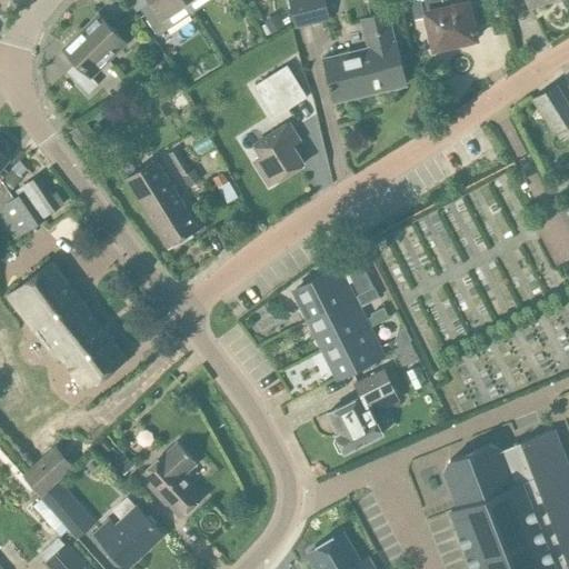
[(185,0),(150,0),(151,1),(140,9),(153,27),(159,36),(170,28),(163,18),(187,2),(185,0)]
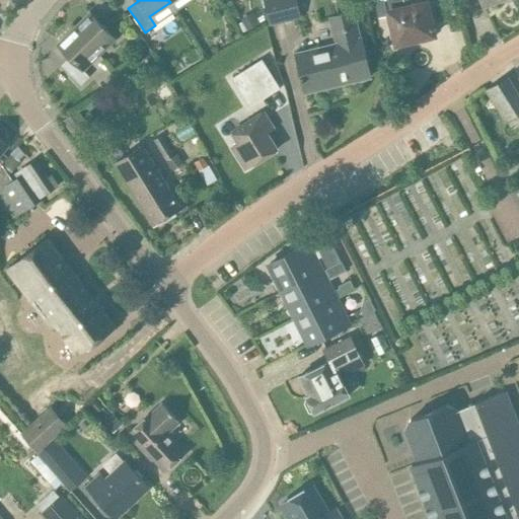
[(264,0),(270,23),(286,19),(281,0),(294,0),(295,1),(296,1),(295,0),(264,0)]
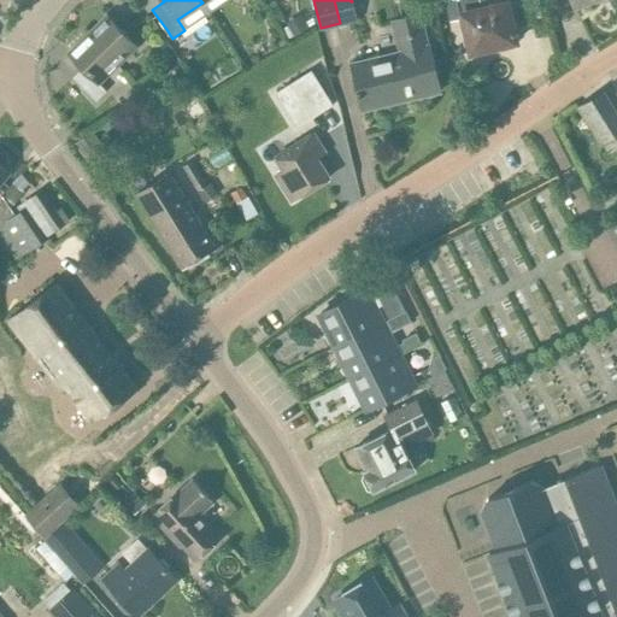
[(457,0),(465,34),(466,34),(471,52),(517,41),(507,1),(511,0),(457,0)]
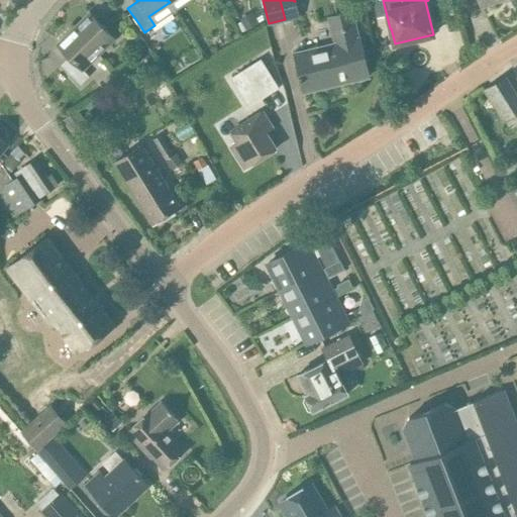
[(327,86),(369,76),(359,37),(357,37),(351,11),(329,16),(335,43),(294,54),(301,81),(301,80),(303,86),(326,81),(327,86)]
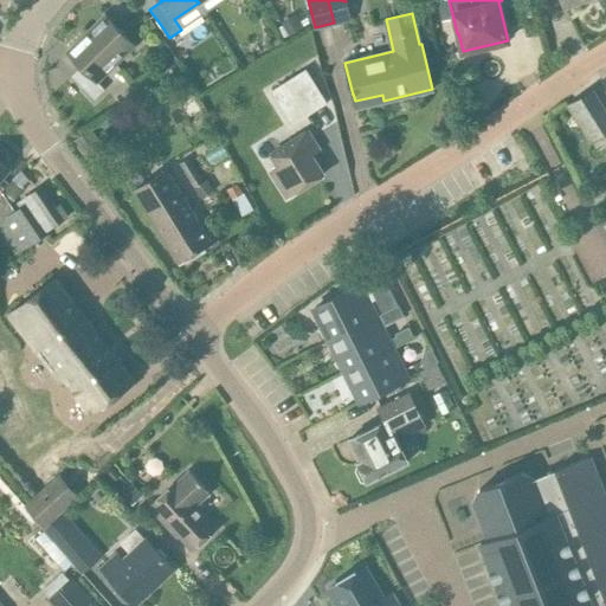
[(295,14),(281,23),(290,37),(303,27),(297,18),(295,14)]
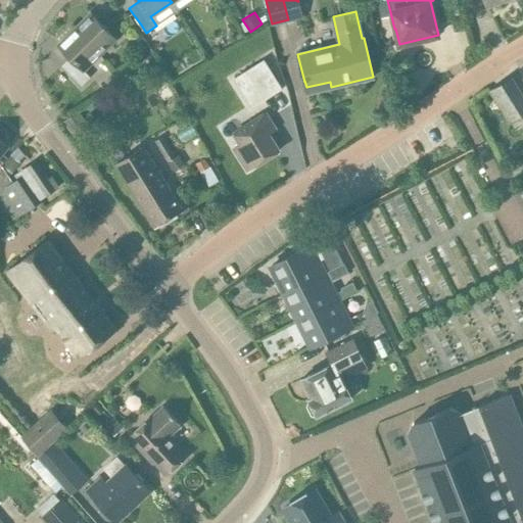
[(116,40),(91,13),(75,29),(100,55),(116,40)]
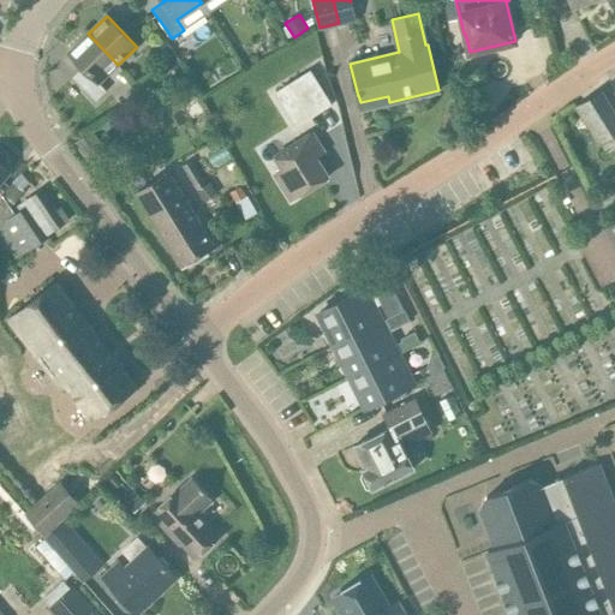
[(96,101),(107,90),(100,83),(118,65),(88,34),(69,52),(83,67),(72,77),(96,101)]
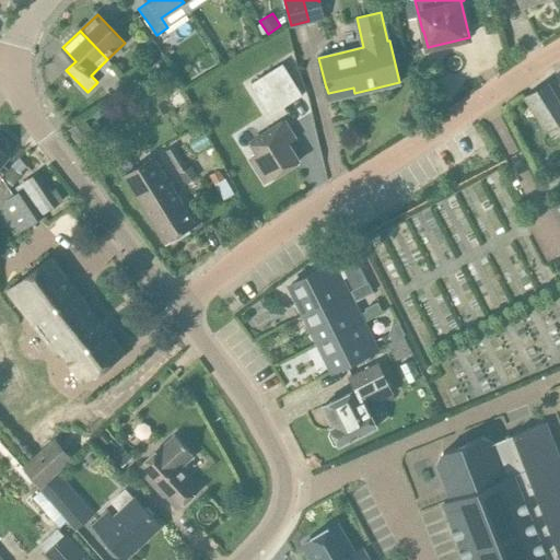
[(149,44),(142,53),(150,59),(156,51),(149,44)]
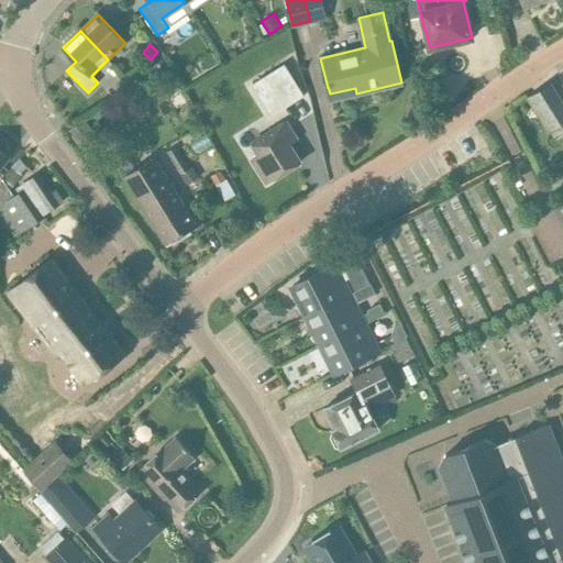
[(285,64),(251,84),(272,117),(305,96),(285,64)]
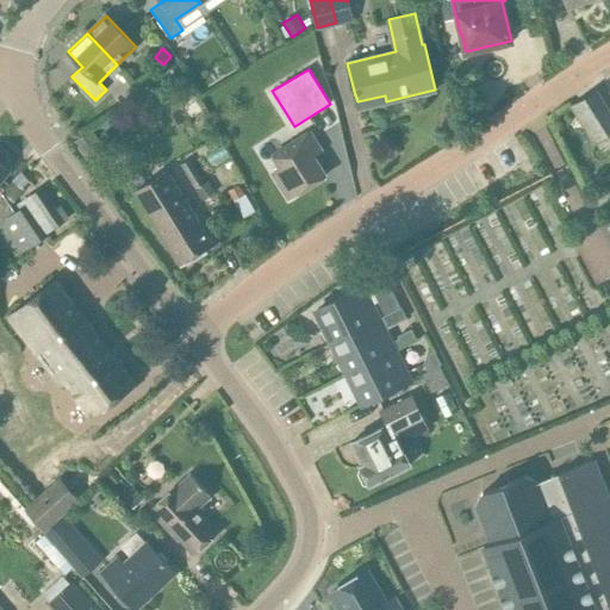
[(572,106),(593,141),(609,130),(609,111),(597,91),(572,106)]
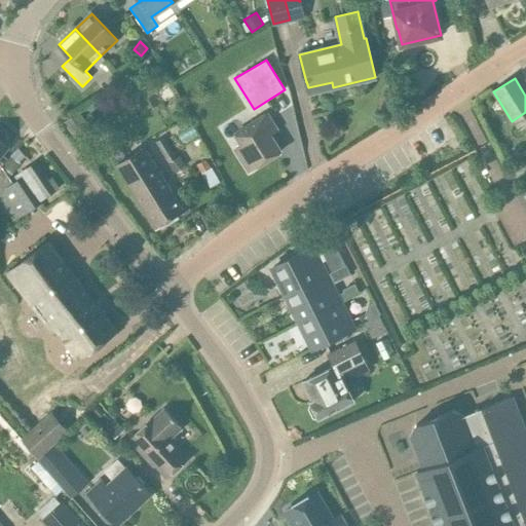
[(64,122),(80,144),(95,133),(79,111),(64,122)]
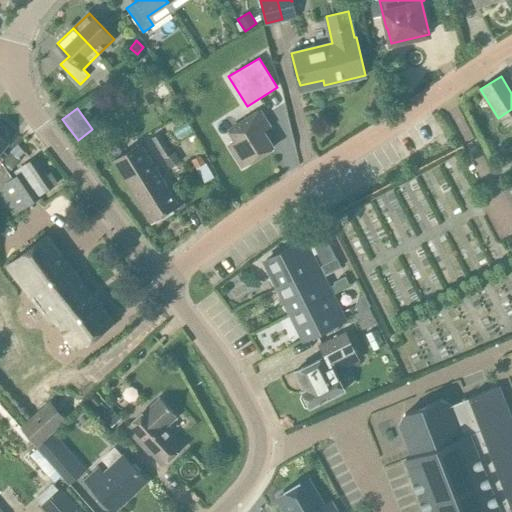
[(228,143),(232,149),(243,166),(273,147),(260,127),(267,123),(259,110),(229,129),(235,139),(228,143)]
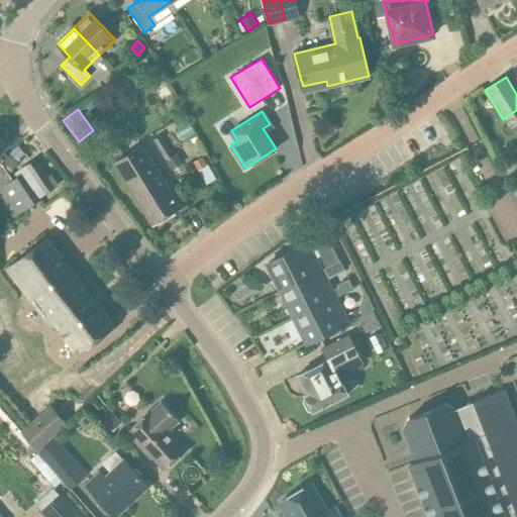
[(161,134),(158,136),(153,139),(166,160),(165,161),(171,170),(183,163),(177,152),(174,154),(161,134)]
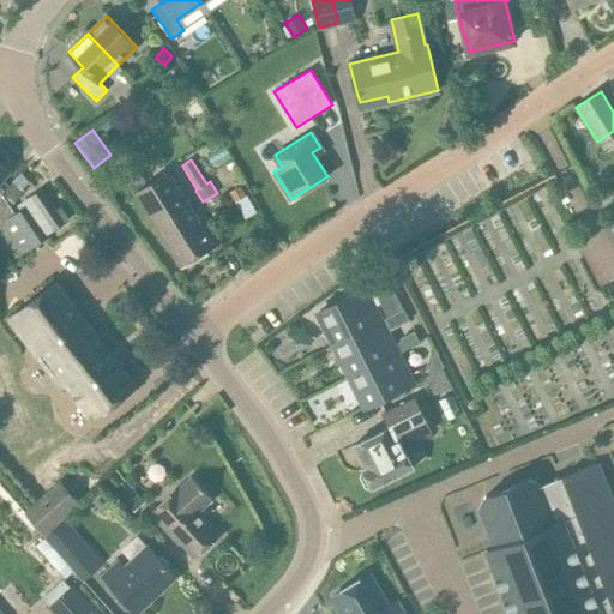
[(169,173),(137,193),(182,268),(215,247),(169,173)]
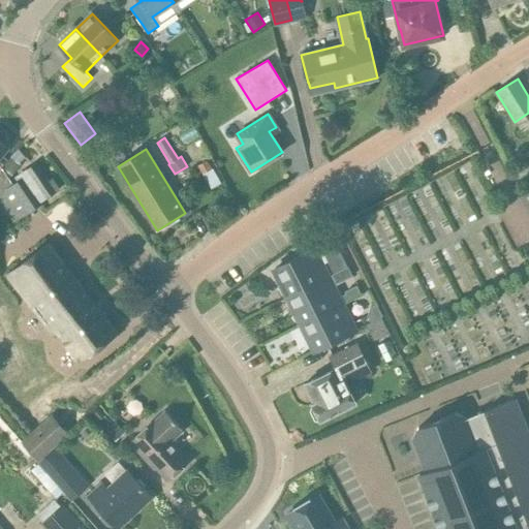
[(212,168),(207,159),(197,165),(211,189),(221,183),(213,168),(212,168)]
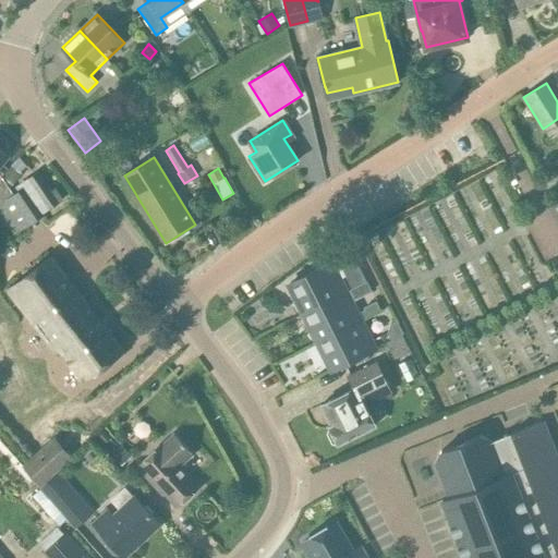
[(51,191),(39,172),(28,179),(28,180),(17,186),(21,191),(15,194),(2,177),(0,179),(0,213),(13,233),(43,214),(36,204),(38,202),(44,211),(62,199),(56,189),(51,191)]
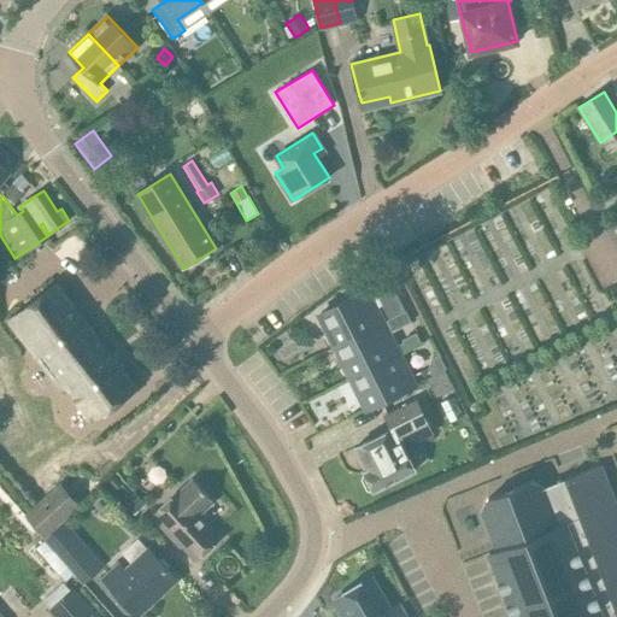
[(94,421),(118,403),(137,388),(57,283),(37,298),(9,319),(63,389),(68,386),(94,421)]
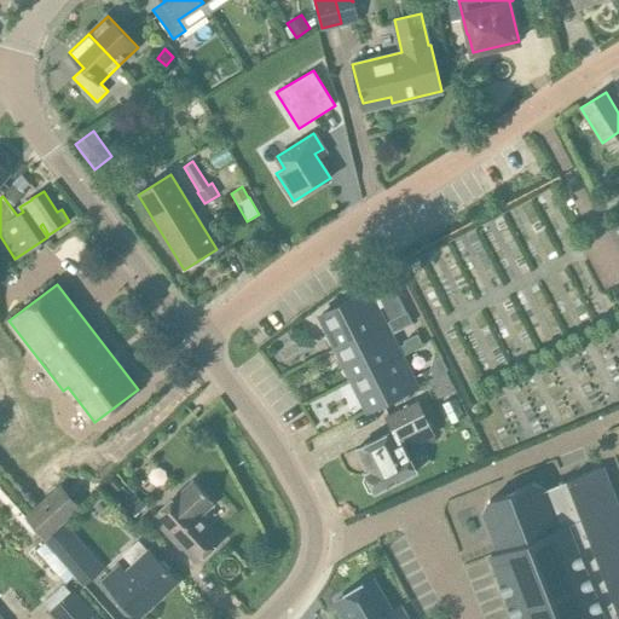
[(369,290),(320,316),(336,347),(386,323),(369,290)]
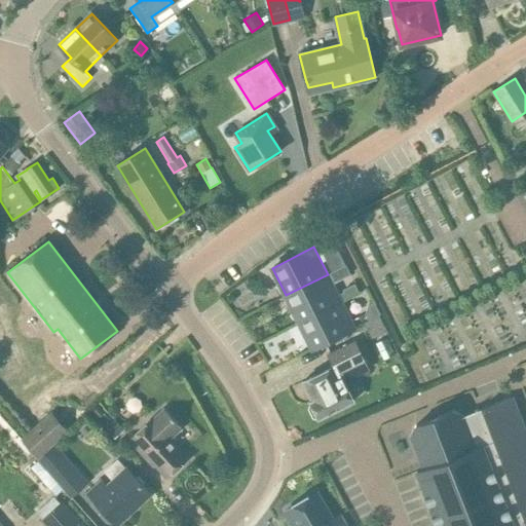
[(328,274),(286,295),(299,322),(341,301),(328,274)]
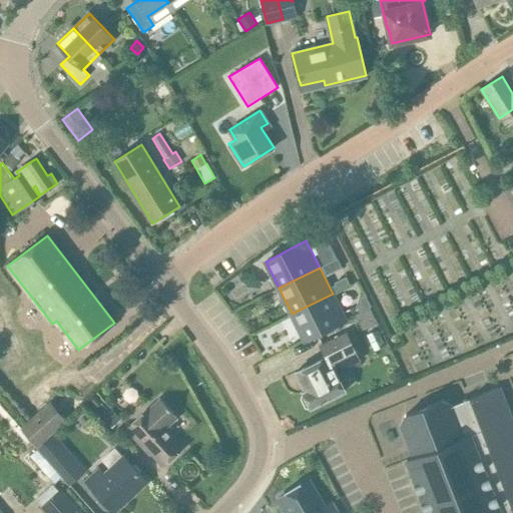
[(333,294),(292,314),(305,340),(346,320),(333,294)]
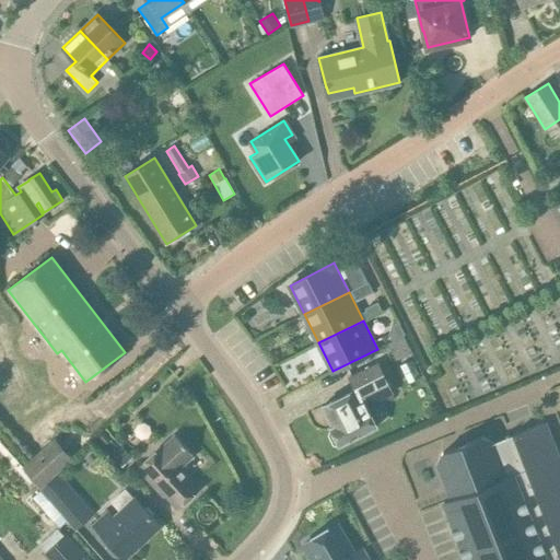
[(392,325),(389,335),(393,341),(405,335),(399,322),(392,325)]
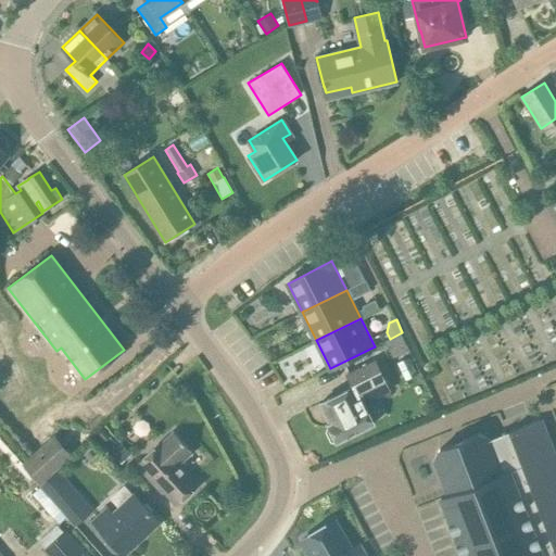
[(338,442),(374,425),(363,403),(390,390),(376,361),(353,371),(359,383),(320,403),(330,424),(329,425),(326,430),(331,441),(338,442)]
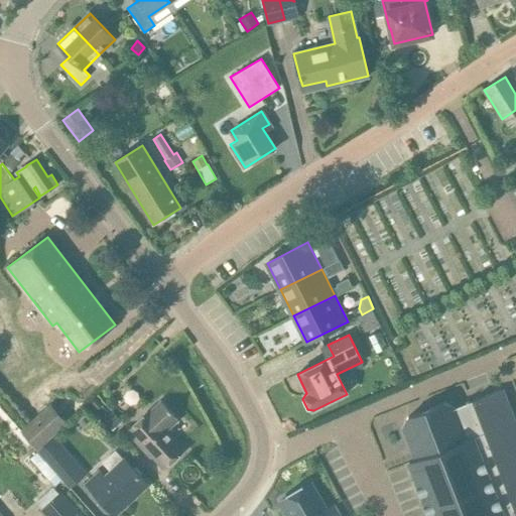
[(409,462),(429,515),(515,515),(515,423),(503,389),(468,402),(455,407),(443,402),(408,416),(403,427),(415,459),(409,462)]
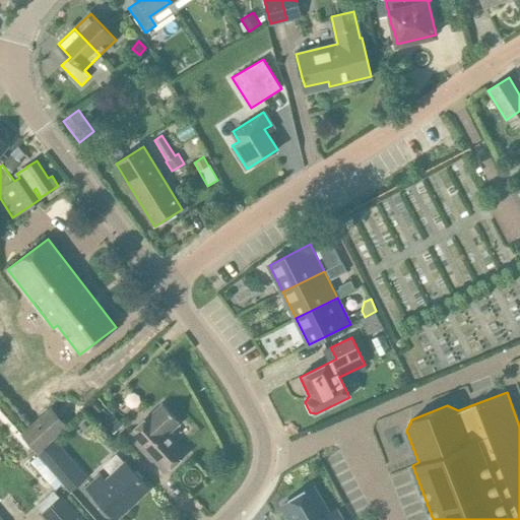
[(150,413),(128,435),(145,454),(147,452),(166,472),(186,453),(168,433),(180,423),(164,404),(151,414),(150,413)]
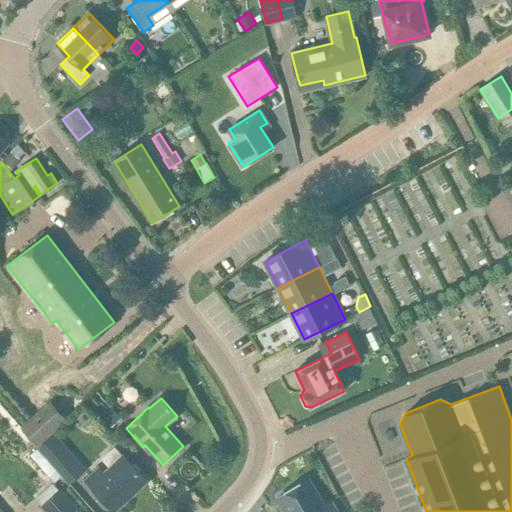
[(20,427),(37,446),(67,419),(50,400),(20,427)]
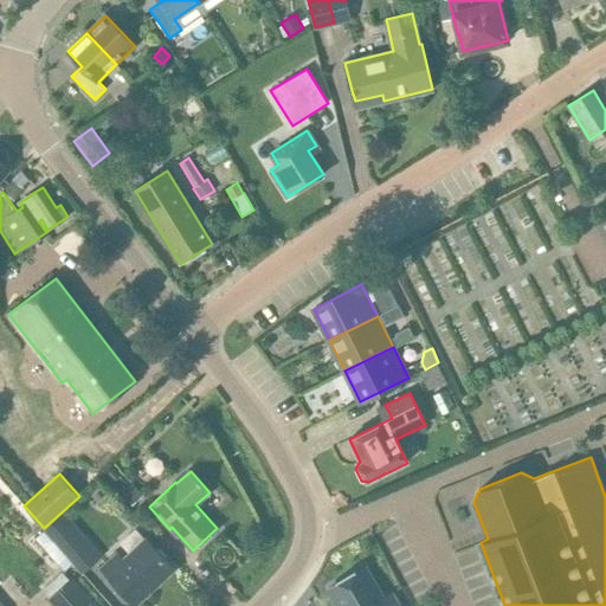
[(121,494),(133,505),(144,495),(133,483),(121,494)]
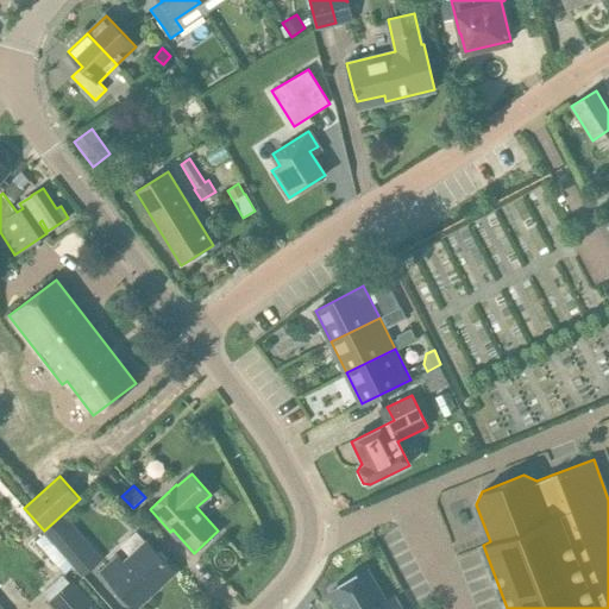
[(100,558),(63,515),(45,531),(82,573),(100,558)]
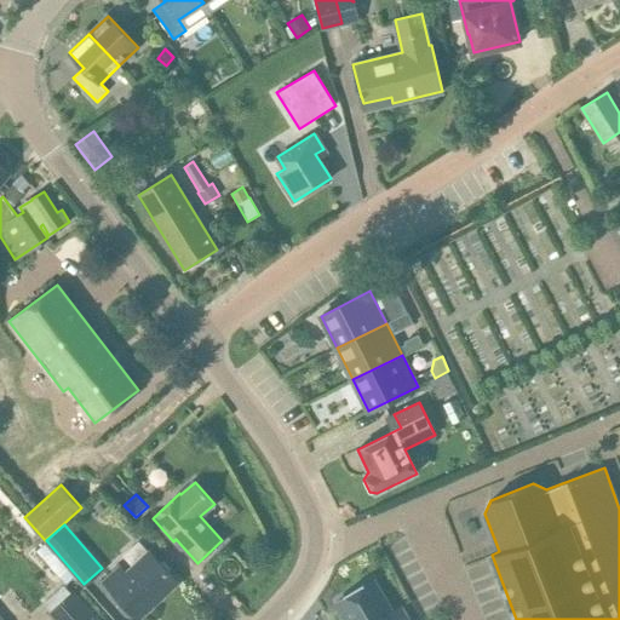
[(121,567),(104,581),(121,600),(138,618),(153,604),(149,601),(173,578),(158,561),(150,552),(148,552),(139,543),(125,556),(133,566),(126,572),(121,567)]
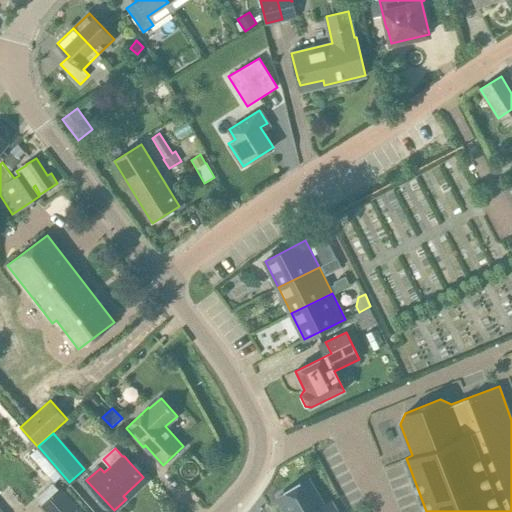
[(309,476),(275,497),(284,511),(339,511),(331,499),(325,503),(309,476)]
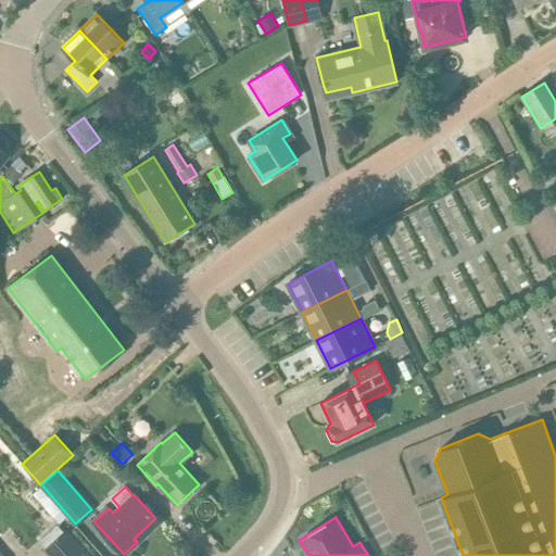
[(89,555),(66,531),(46,550),(52,555),(89,555)]
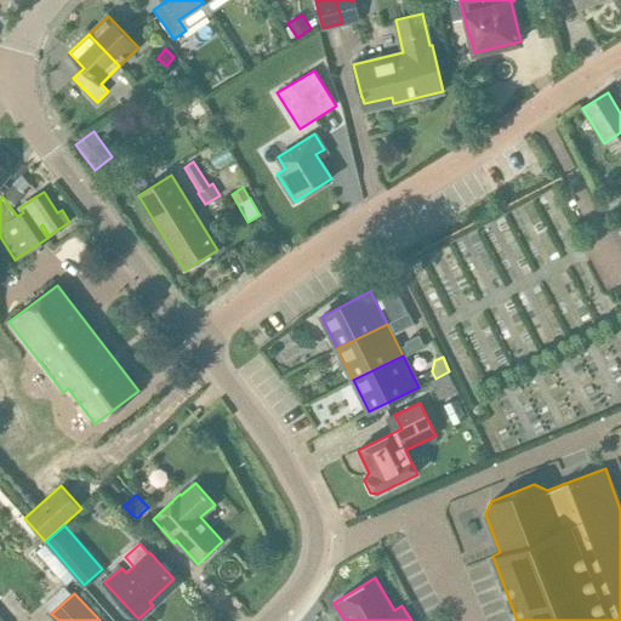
[(13,620),(17,619),(0,599),(0,620),(13,620)]
